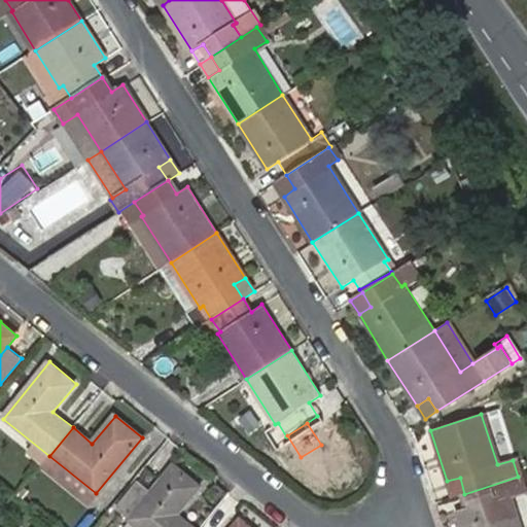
[(113,507),(137,526),(194,526),(177,513),(201,485),(173,463),(150,491),(137,480),(113,507)]
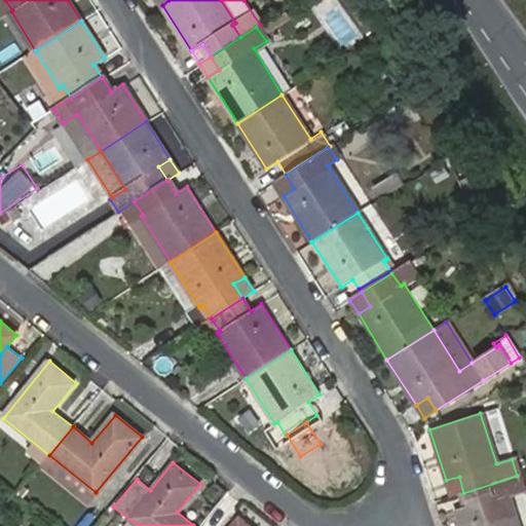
[(456,511),(460,525),(517,525),(506,494),(521,489),(517,476),(463,493),(468,505),(456,511)]
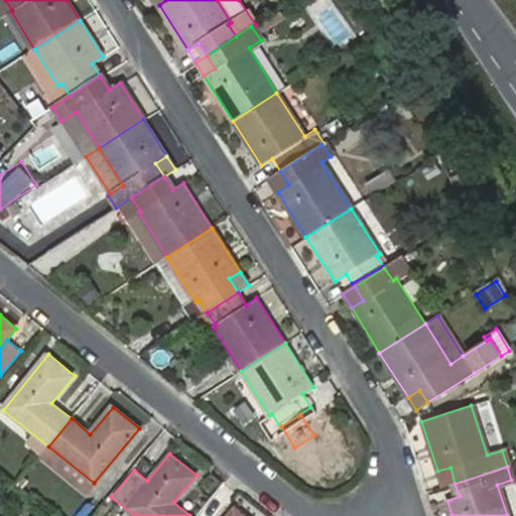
[(437,471),(442,488),(455,484),(450,468),(437,471)]
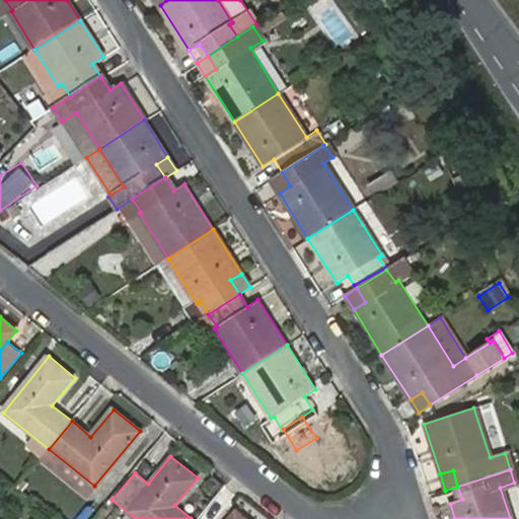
[(247,518),(235,509),(227,518),(247,518)]
